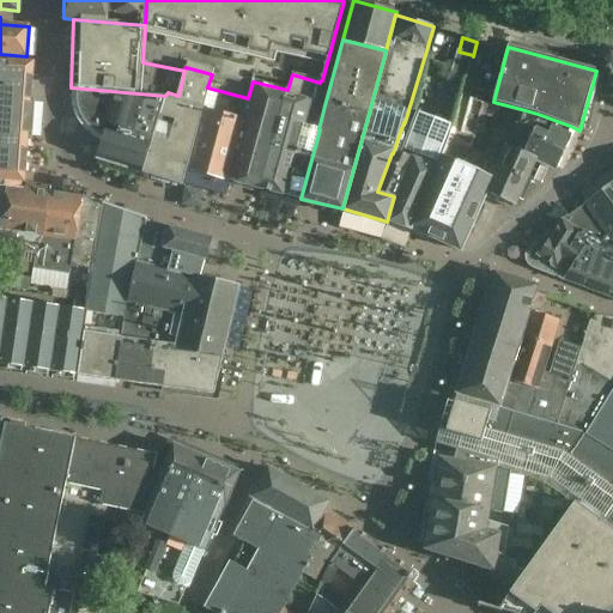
[(0,187),(23,189),(28,140),(32,140),(35,99),(30,98),(32,64),(26,64),(26,56),(0,54),(0,187)]
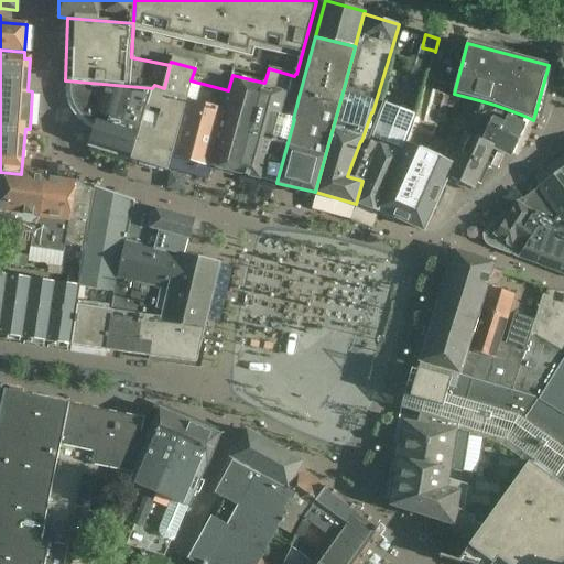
[(141,123),(130,158),(167,170),(171,156),(185,101),(191,102),(192,102),(217,110),(219,105),(224,106),(228,90),(224,89),(191,80),(195,68),(171,62),(170,65),(164,88),(154,85),(153,88),(141,123)]
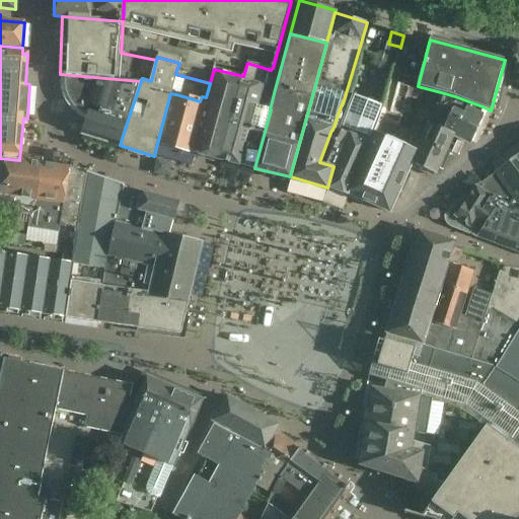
[(368,92),(377,62),(364,58),(356,88),(368,92)]
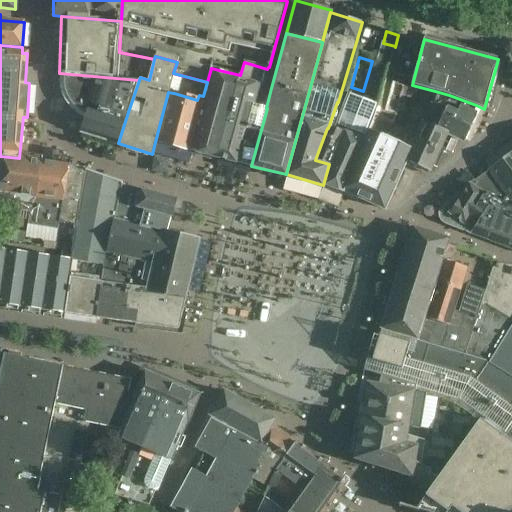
[(244,62),(240,75),(218,156),(238,161),(238,162),(251,166),(267,108),(266,108),(254,104),(258,93),(260,93),(267,69),(244,62)]
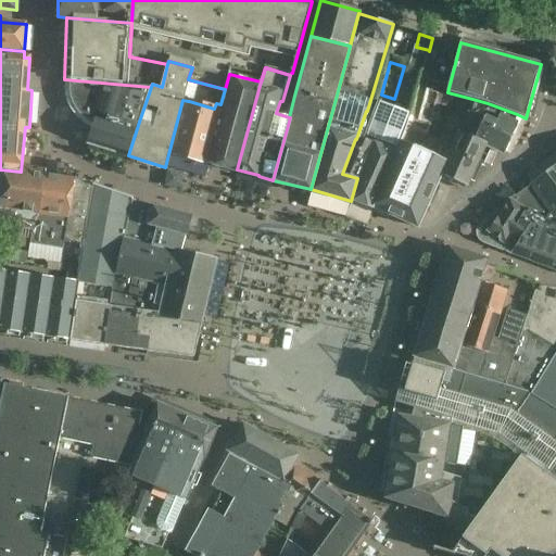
[(237,169),(261,81),(242,77),(229,74),(225,89),(220,104),(216,103),(214,109),(213,115),(218,116),(206,159),(210,159),(209,165),(228,171),(229,166),(237,169)]
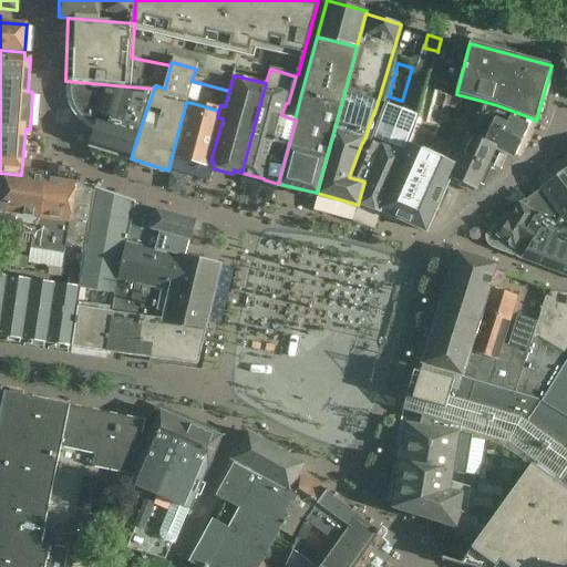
[(142,124),(153,89),(65,81),(64,84),(71,85),(71,92),(72,99),(74,105),(78,111),(82,116),(88,121),(94,124),(95,125),(96,121),(126,130),(129,120),(142,124)]
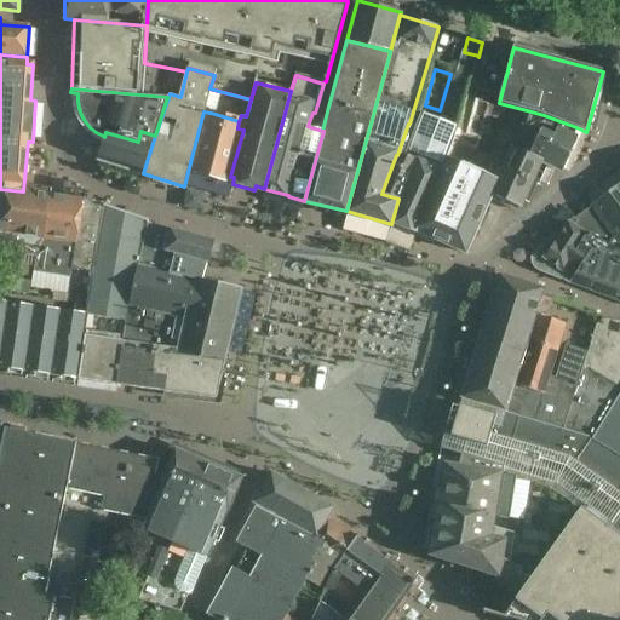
[(522,121),(509,147),(511,148),(529,156),(521,173),(534,179),(543,161),(558,170),(561,171),(577,137),(573,136),(577,127),(544,115),(527,110),(522,121)]
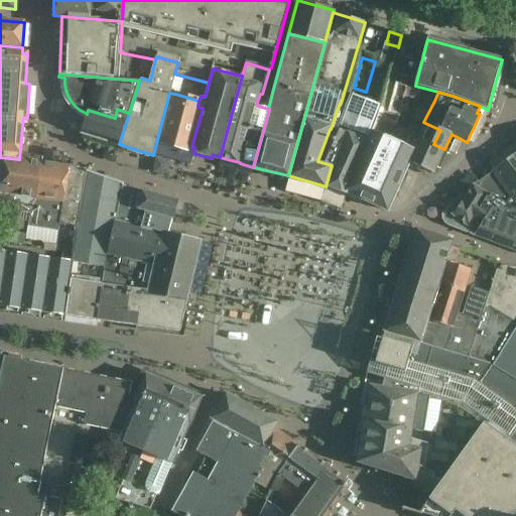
[(169,93),(156,143),(194,153),(195,147),(191,147),(203,108),(198,107),(199,101),(169,93)]
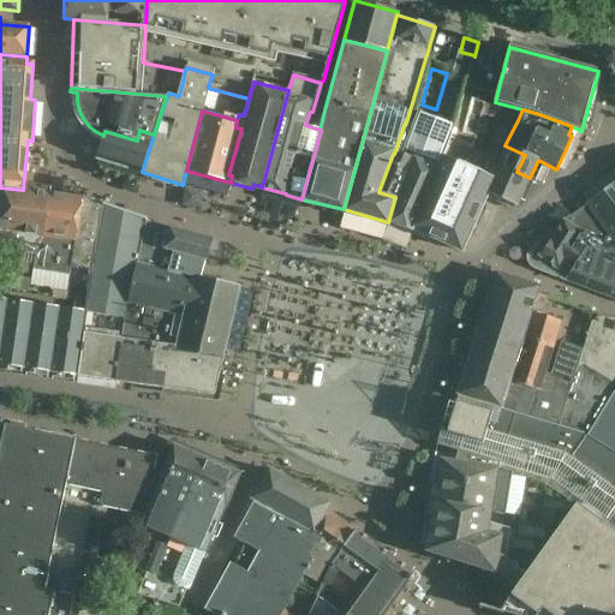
[(416,118),(407,115),(406,123),(405,123),(394,154),(393,154),(378,192),(395,197),(388,222),(413,230),(443,154),(445,155),(449,142),(451,139),(452,133),(455,125),(454,125),(418,112),(416,118)]
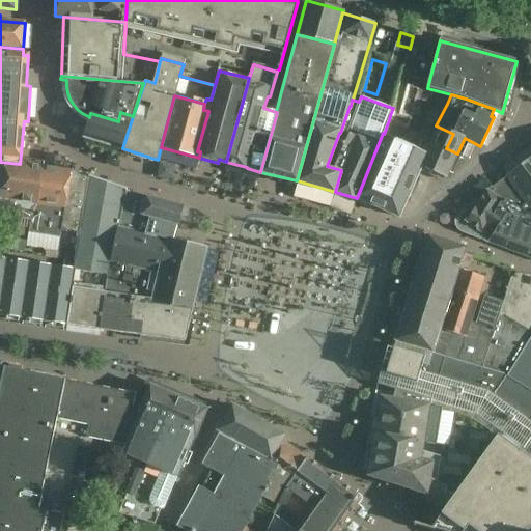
[(122,148),(133,116),(120,112),(118,121),(90,113),(89,117),(83,137),(122,148)]
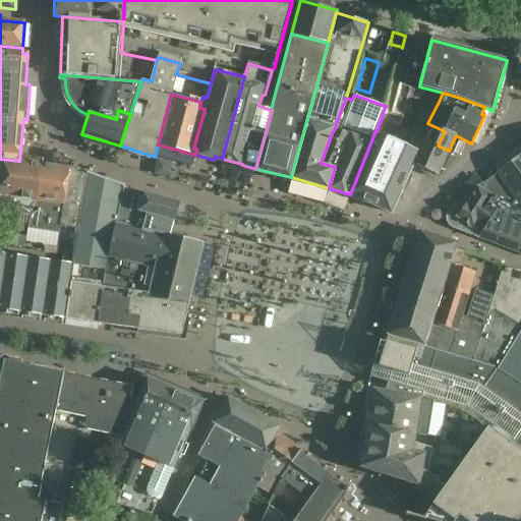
[(429,124),(427,123),(400,110),(393,125),(381,120),(377,131),(375,130),(350,194),(391,212),(412,163),(429,124)]
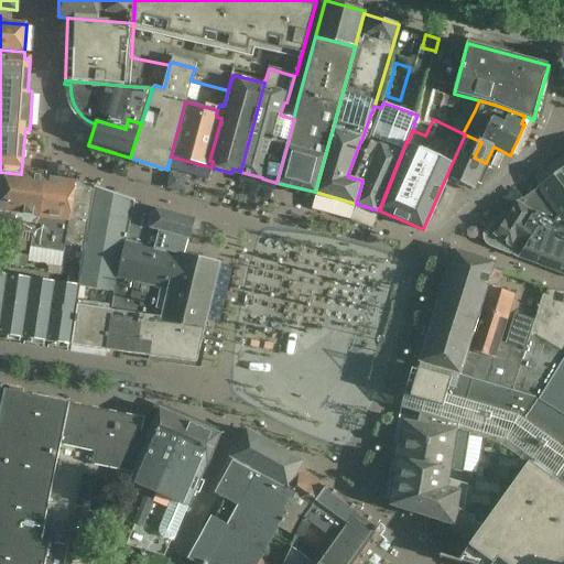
[(481,142),(465,134),(446,176),(474,190),(486,163),(474,158),(481,142)]
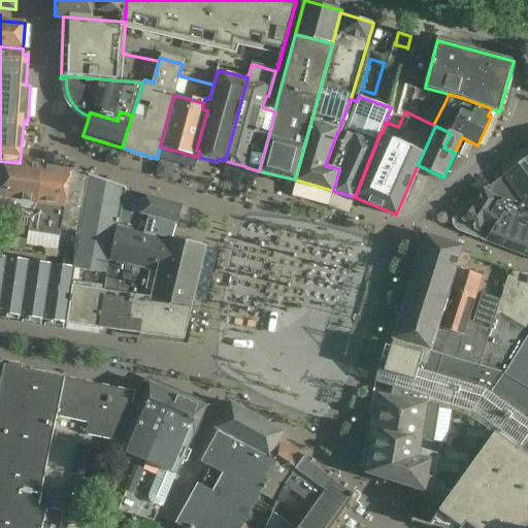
[(527,156),(497,179),(489,185),(492,189),(508,199),(510,202),(518,208),(527,213),(527,156)]
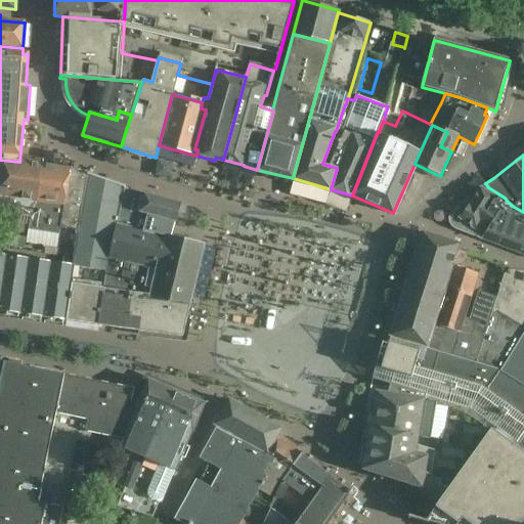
[(19,163),(19,162),(0,160),(0,204),(15,207),(14,215),(30,217),(36,202),(42,166),(19,163)]
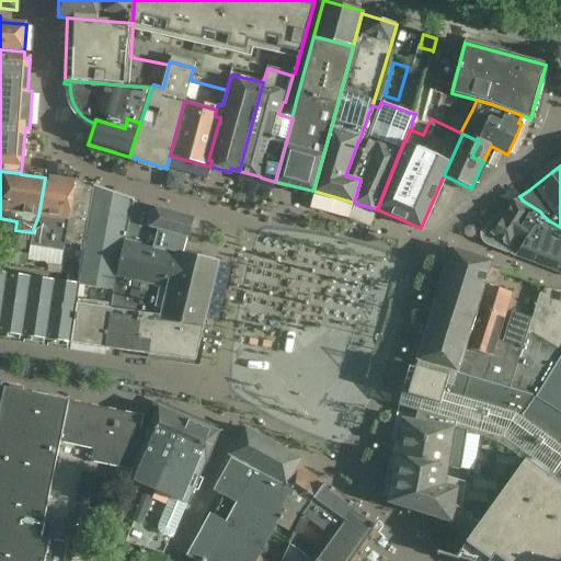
[(30,244),(30,247),(64,251),(64,249),(65,242),(75,183),(75,181),(45,178),(38,216),(32,232),(30,244)]
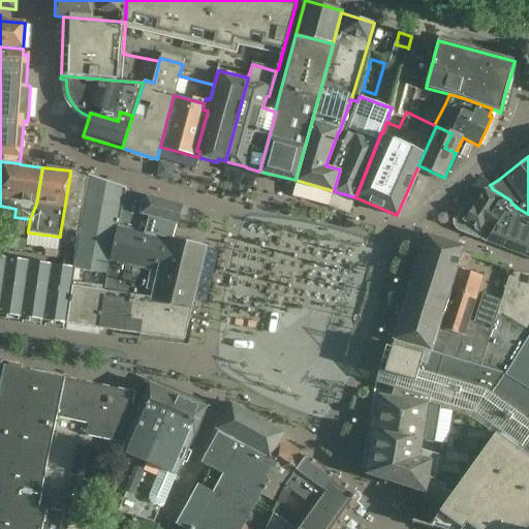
[(61,228),(79,231),(88,176),(70,173),(61,228)]
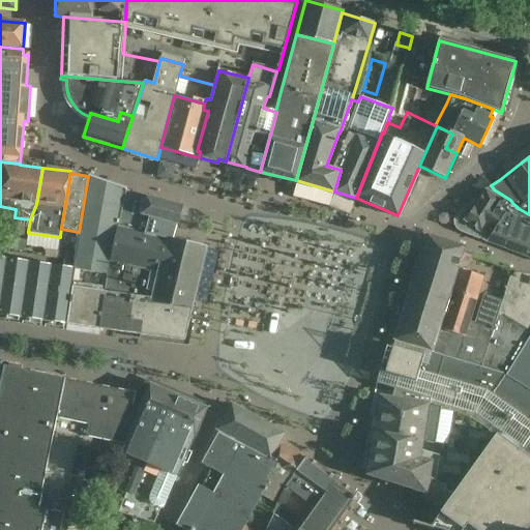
[(119,227),(127,190),(127,189),(88,176),(79,232),(80,232),(75,261),(74,269),(76,269),(109,275),(111,275),(113,262),(119,227)]
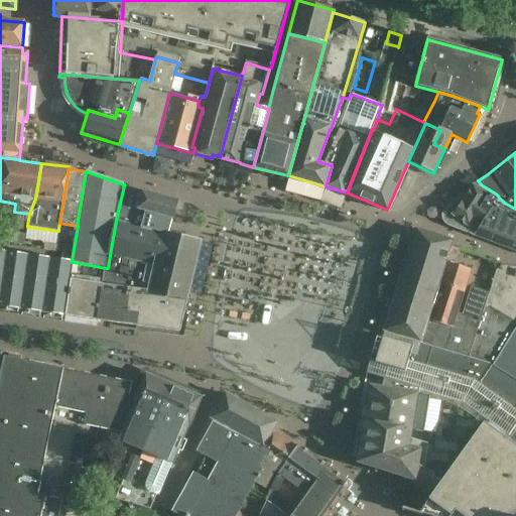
[(481,184),(477,187),(473,184),(471,187),(469,186),(444,207),(441,211),(440,215),(441,219),(443,223),(447,225),(475,235),(487,216),(495,221),(506,204),(499,199),(496,195),(481,184)]
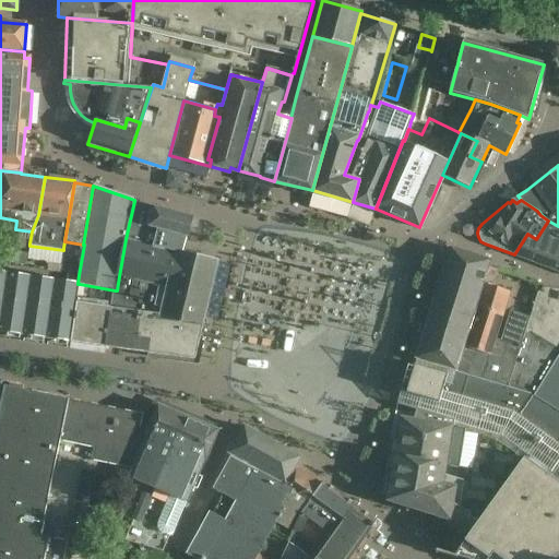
[(134,201),(126,239),(181,252),(187,237),(192,217),(156,207),(134,201)]
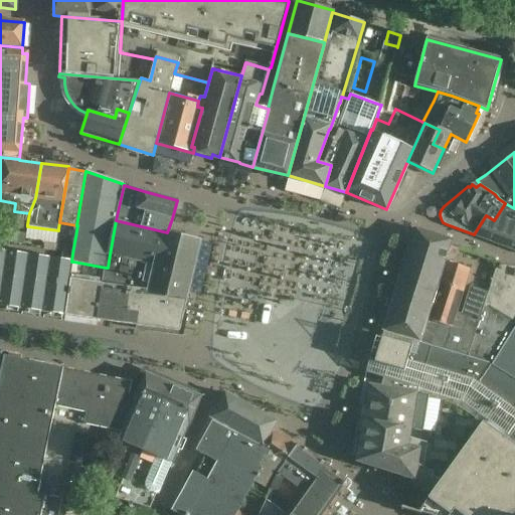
[(514,250),(514,208),(505,203),(494,220),(486,215),(474,234),(514,250)]
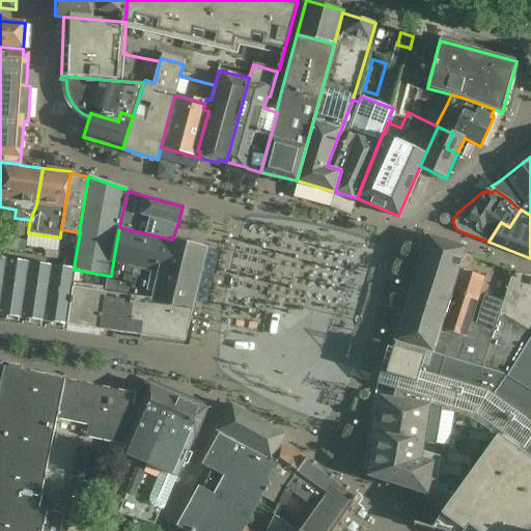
[(172,240),(119,227),(113,262),(154,272),(148,294),(156,296),(152,305),(192,310),(194,302),(206,304),(219,251),(206,248),(172,240)]
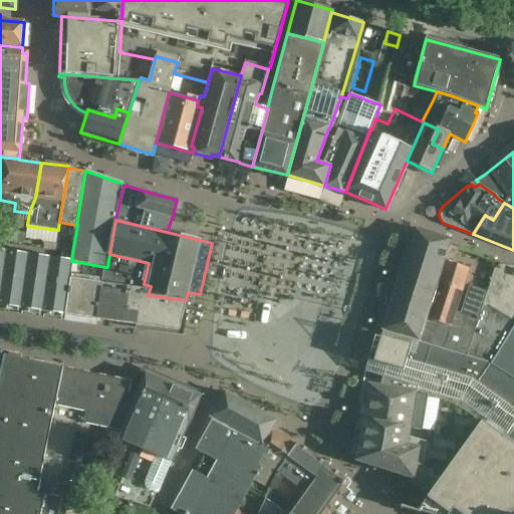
[(435,292),(449,246),(451,241),(415,229),(400,279),(403,280),(405,283),(435,292)]
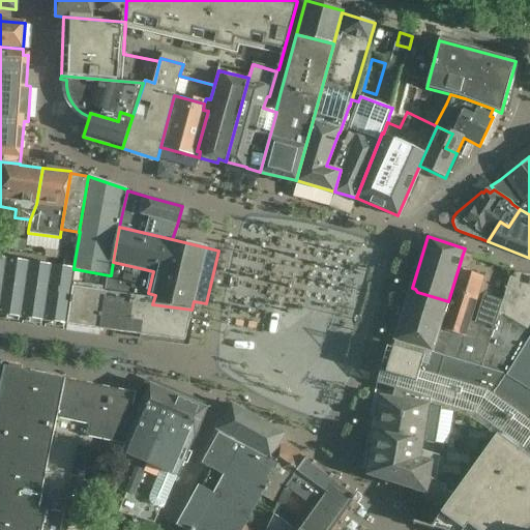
[(471,257),(463,254),(448,301),(445,311),(470,319),(482,278),(466,273),(471,257)]
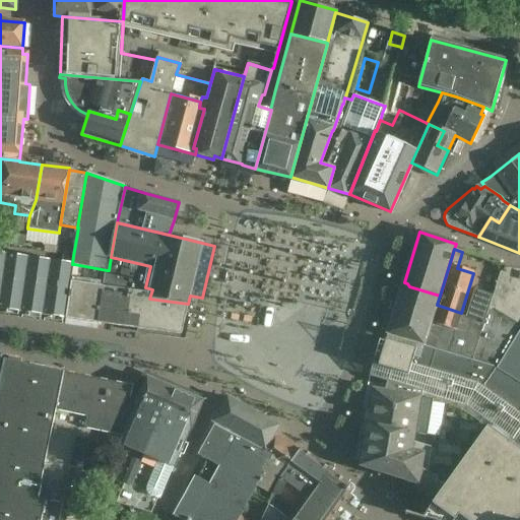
[(67,319),(72,278),(74,264),(72,264),(73,256),(64,254),(62,262),(0,253),(0,309),(1,310),(1,307),(20,310),(19,312),(23,313),(23,310),(42,313),(41,315),(46,316),(46,314),(64,316),(63,318),(67,319)]
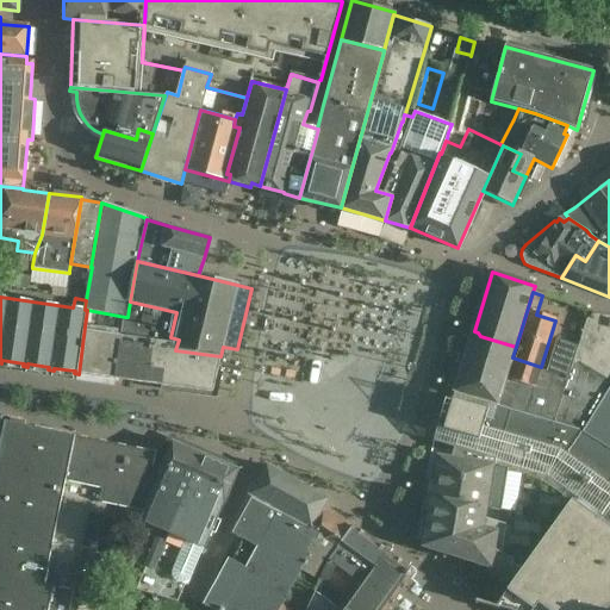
[(176,312),(130,302),(128,317),(125,317),(122,342),(123,342),(172,349),(175,350),(179,340),(170,337),(176,312)]
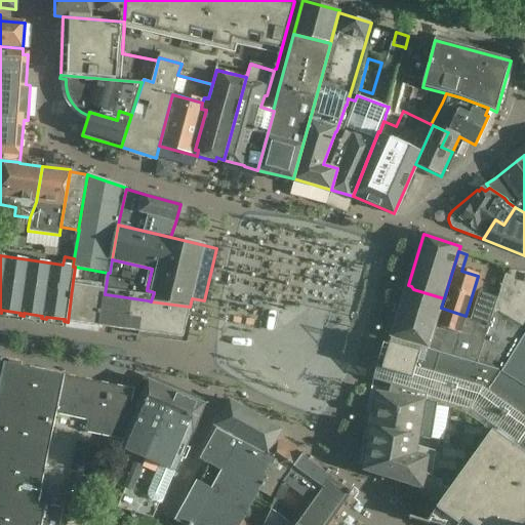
[(108,273),(75,267),(73,281),(68,322),(70,322),(70,320),(79,321),(78,324),(81,324),(81,321),(93,323),(93,326),(101,327),(106,294),(105,294),(108,273)]
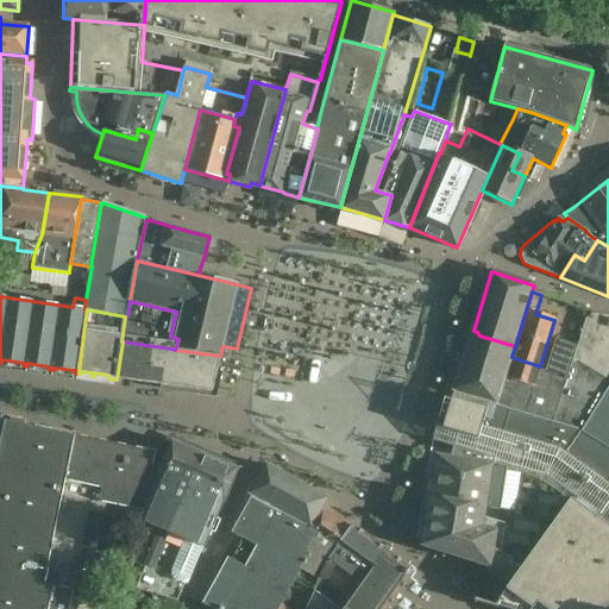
[(584,321),(577,346),(567,380),(595,395),(603,401),(601,403),(608,408),(608,319),(590,318),(589,318),(586,319),(585,320),(584,321)]
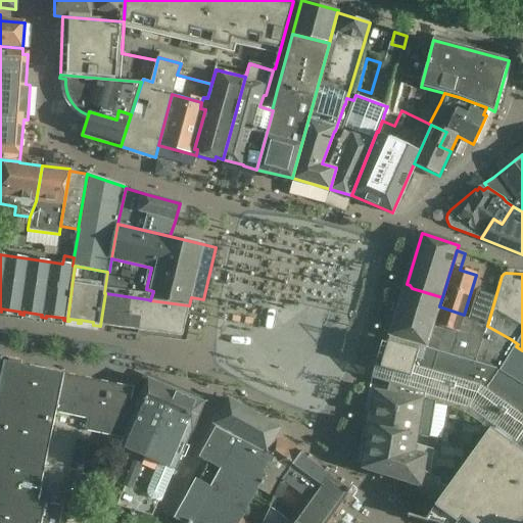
[(410,285),(407,284),(389,337),(390,337),(500,371),(522,385),(522,350),(516,346),(518,344),(511,339),(487,326),(469,320),(463,318),(464,315),(439,306),(442,297),(412,288),(410,285)]
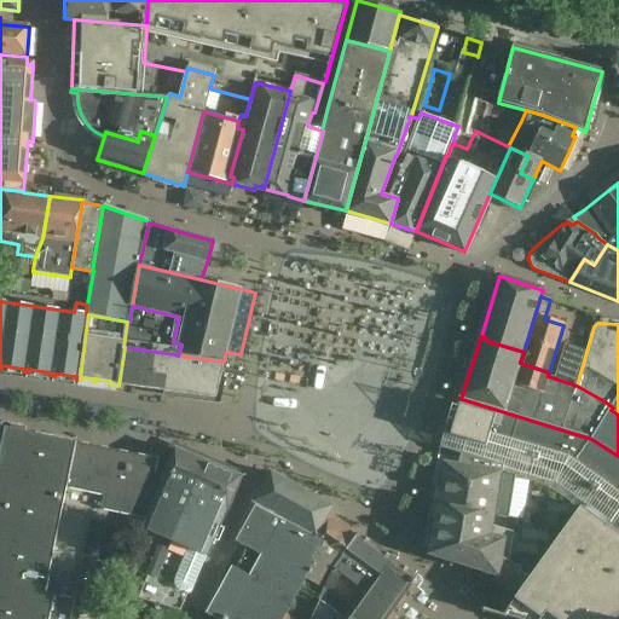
[(555,379),(577,386),(586,352),(566,346),(555,379)]
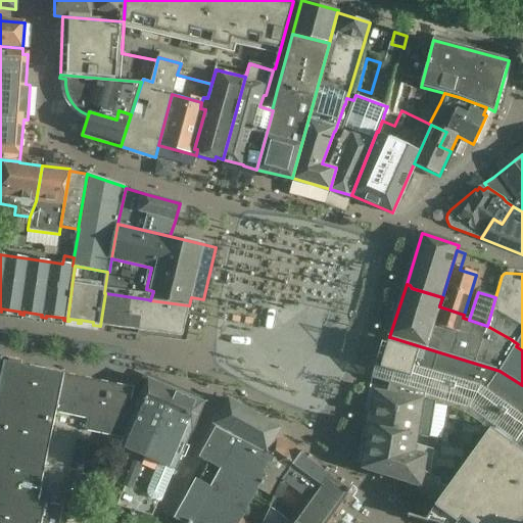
[(147,299),(105,293),(100,326),(142,332),(183,337),(190,305),(189,305),(150,300),(147,299)]
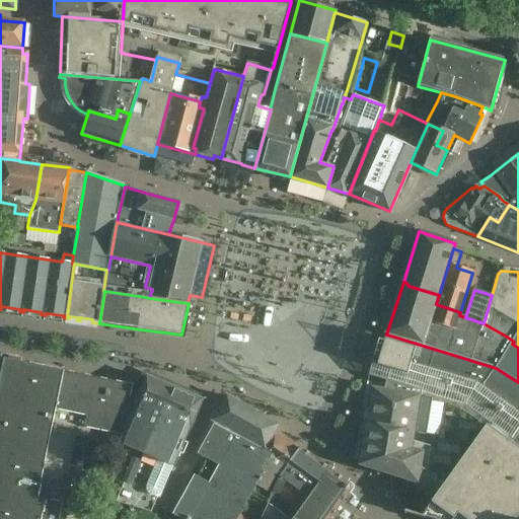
[(518,518),(518,382),(496,368),(387,335),(385,342),(386,342),(384,349),(383,351),(383,353),(384,354),(384,356),(385,358),(386,359),(388,360),(389,361),(391,362),(393,363),(390,372),(385,390),(421,396),(421,398),(434,400),(428,435),(434,436),(431,456),(447,458),(455,462),(435,499),(427,495),(417,508),(449,518),(518,518)]
